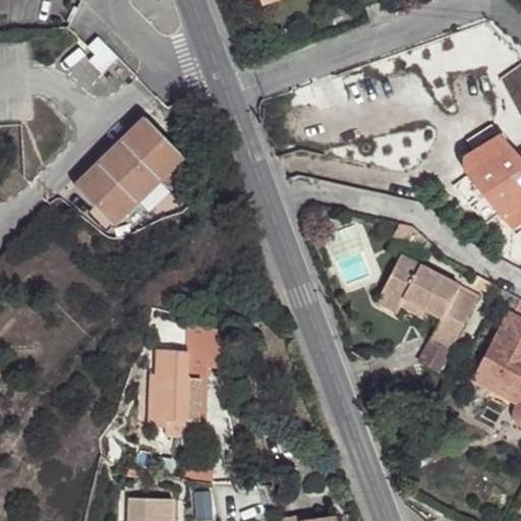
[(373,20),(389,15),(384,1),(368,7),(373,20)]
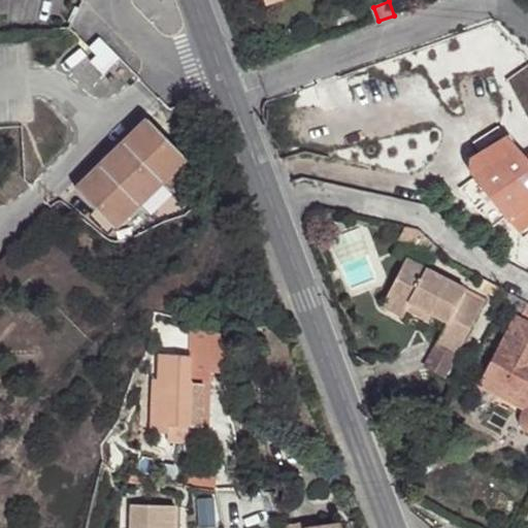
[(121,59),(100,37),(89,48),(97,56),(91,62),(104,75),(121,59)]
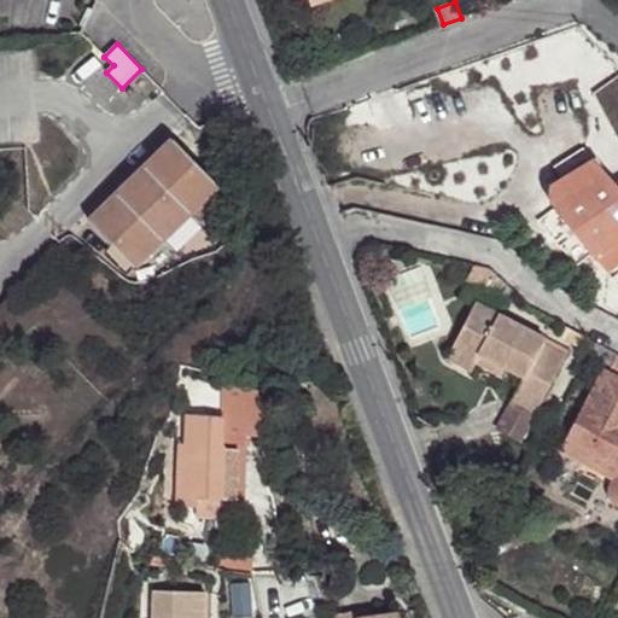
[(174,140),(91,221),(135,268),(219,187),(174,140)]
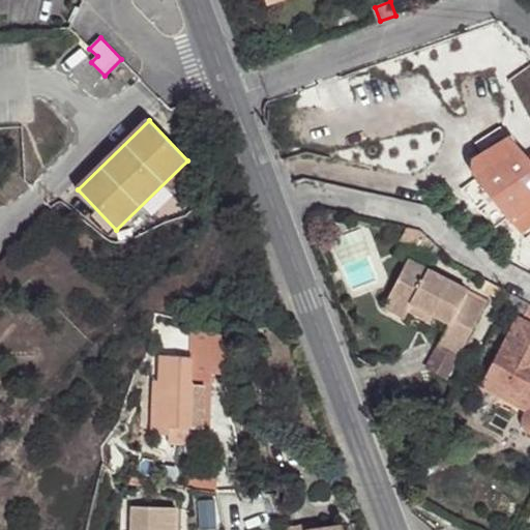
[(476,173),(473,175),(520,235),(529,227),(529,159),(528,157),(518,146),(511,136),(473,159),(472,168),(476,173)]
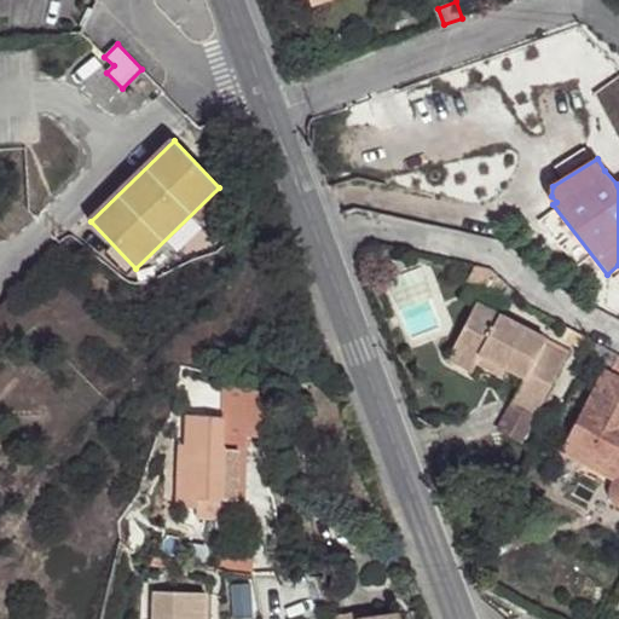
[(398,249),(380,246),(376,261),(394,266),(398,249)]
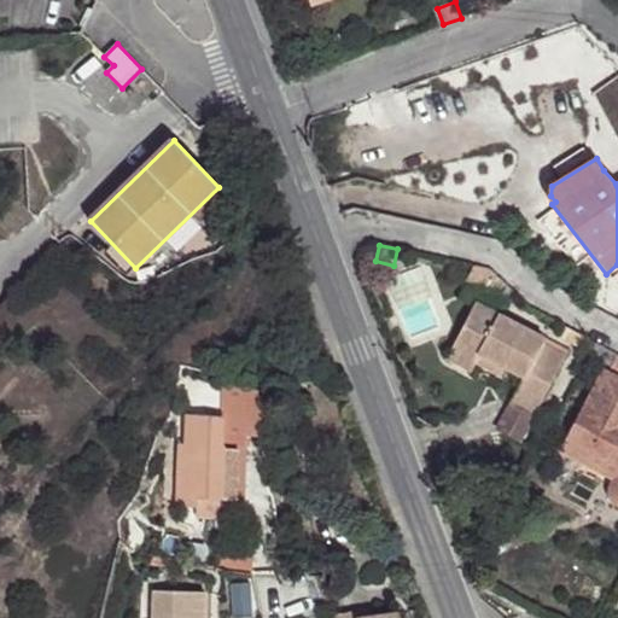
[(490,270),(473,267),(467,280),(506,301),(512,290),(490,270)]
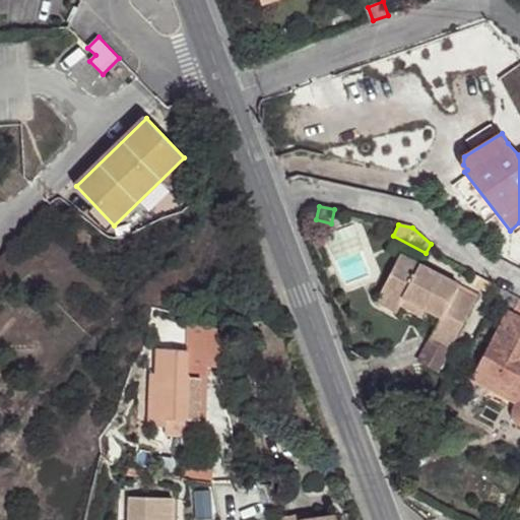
[(459,285),(400,255),(376,302),(397,313),(400,306),(404,299),(426,310),(441,318),(431,336),(451,347),(475,300),(457,289),(459,285)]
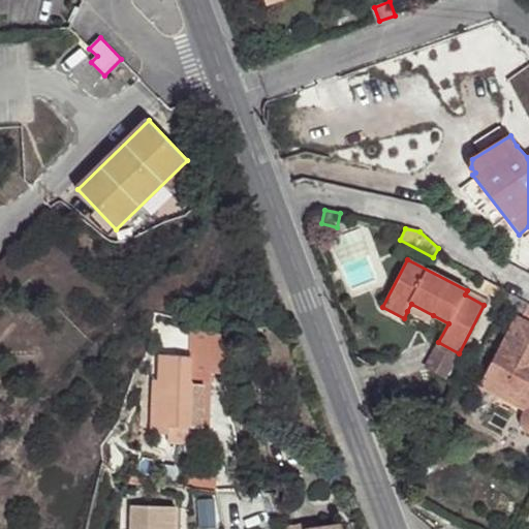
[(481,290),(493,297),(498,286),(487,281),(481,290)]
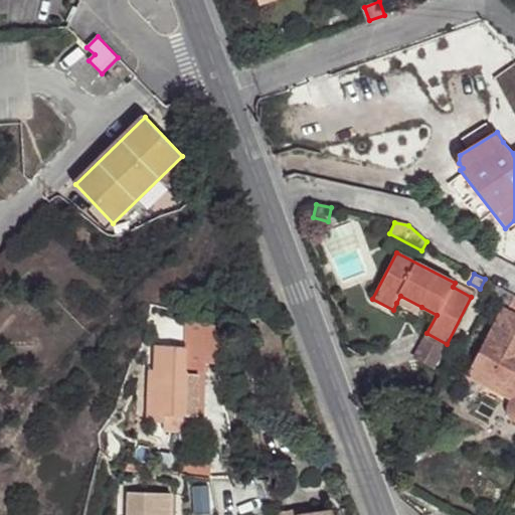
[(455,283),(453,287),(471,297),(474,293),(455,283)]
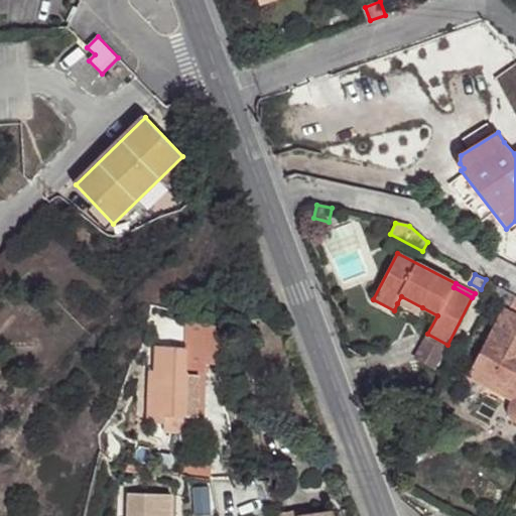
[(422,307),(401,296),(397,303),(418,314),(422,307)]
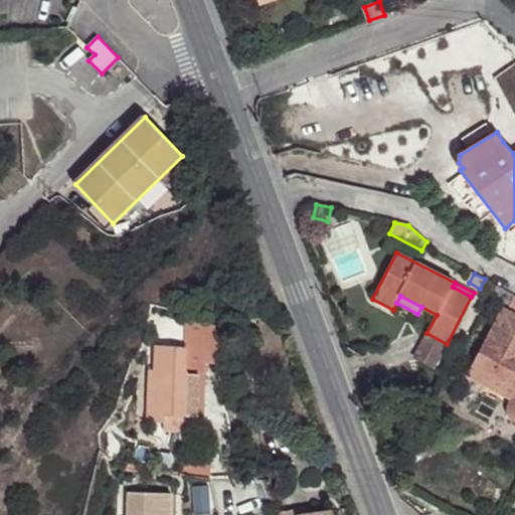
[(514,314),(504,309),(493,329),(491,328),(467,375),(487,386),(491,378),(514,390),(514,392),(511,399),(509,404),(508,408),(508,413),(511,417),(514,420),(514,314)]
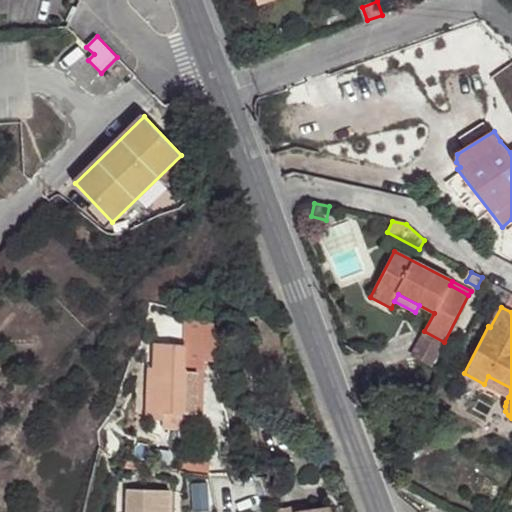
[(184,311),(185,348),(155,346),(154,367),(148,367),(147,419),(163,420),(163,413),(187,414),(186,426),(197,427),(198,373),(197,373),(198,354),(217,354),(213,318),(184,311)]
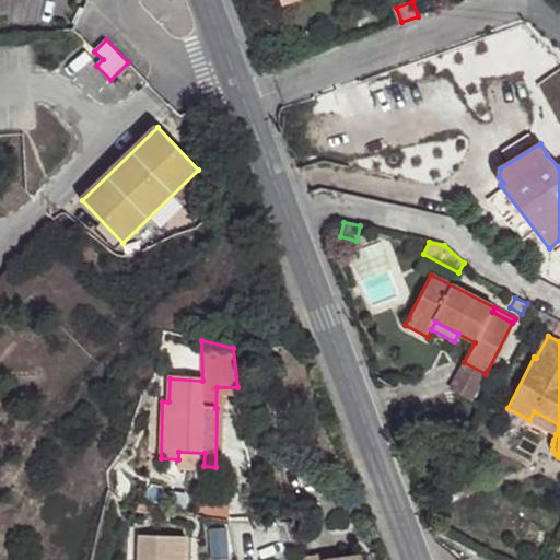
[(485,376),(463,365),(450,389),(473,400),(485,376)]
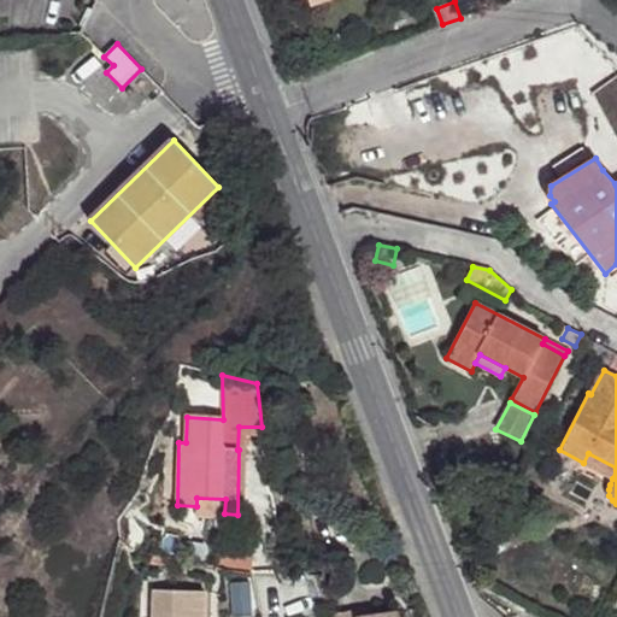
[(616,468),(588,453),(583,463),(612,479),(616,470),(616,468)]
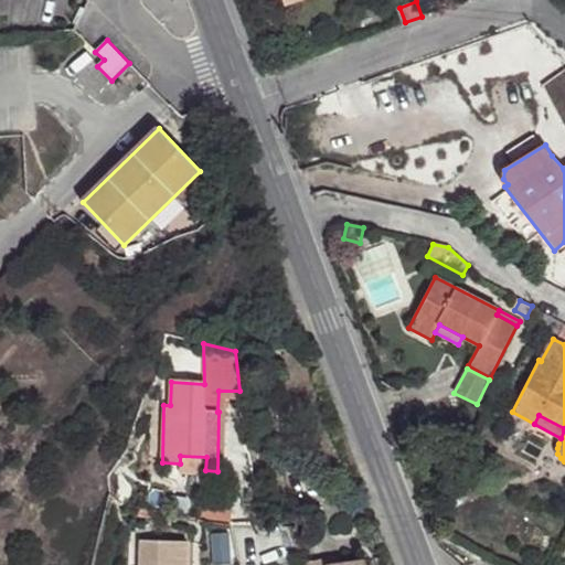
[(202,457),(180,456),(179,473),(201,475),(202,457)]
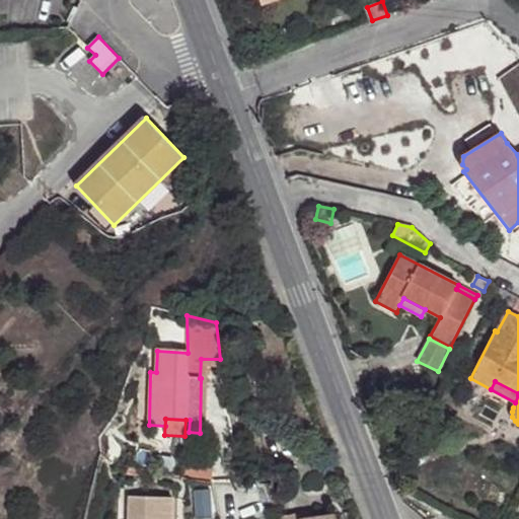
[(171,518),(172,498),(129,497),(128,518),(171,518)]
